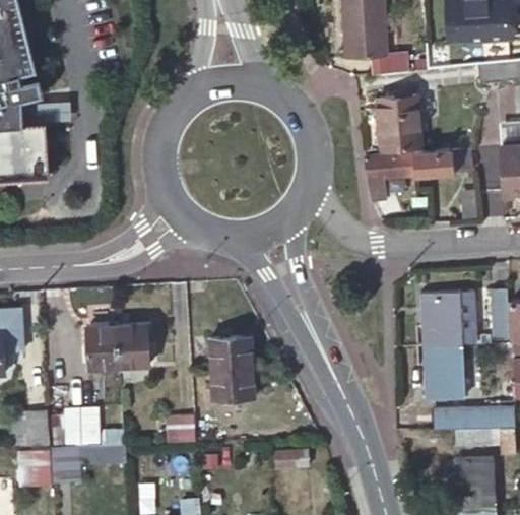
[(0,0),(0,180),(58,177),(55,124),(34,125),(31,100),(53,93),(49,77),(31,81),(29,73),(47,69),(27,0),(0,0)]
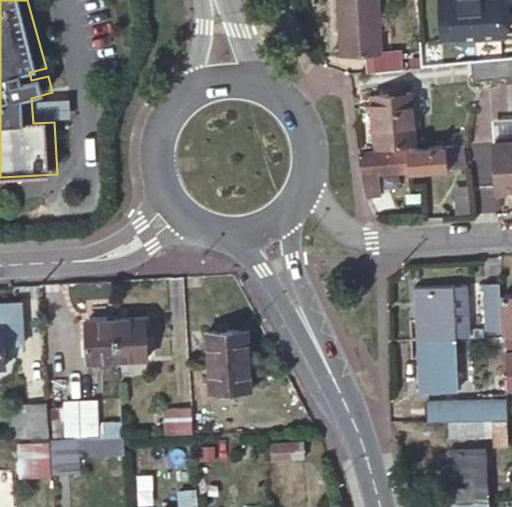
[(341,0),(344,38),(375,35),(372,0),(341,0)]
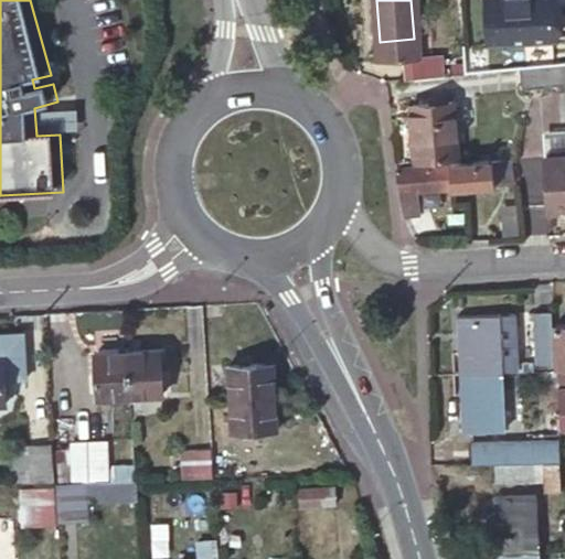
[(530,0),(480,6),(486,51),(553,44),(547,0),(530,0)]
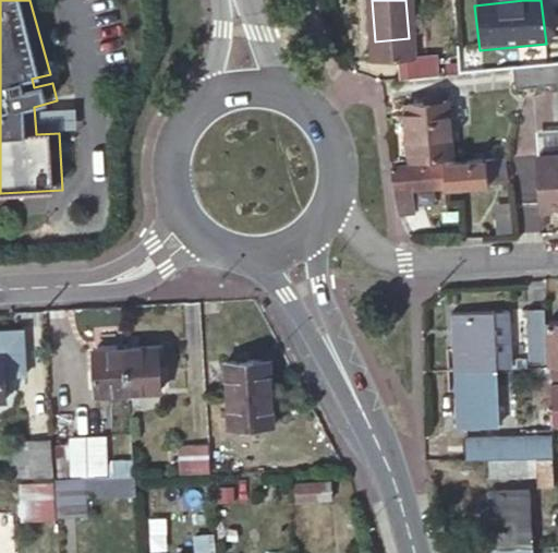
[(375,41),(377,67),(411,65),(409,38),(375,41)]
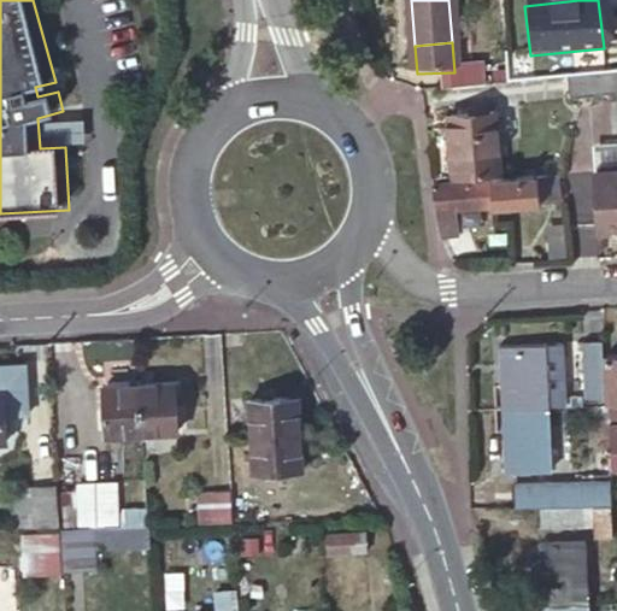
[(611,75),(563,80),(565,104),(613,99),(611,75)]
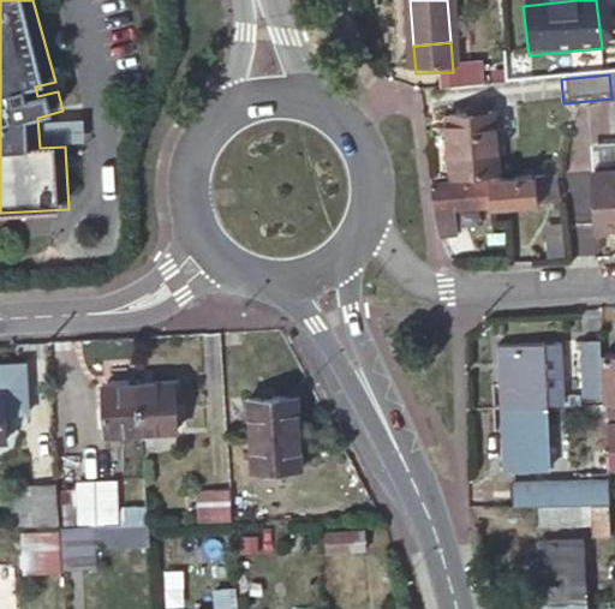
[(446,119),(451,179),(494,175),(487,115),(446,119)]
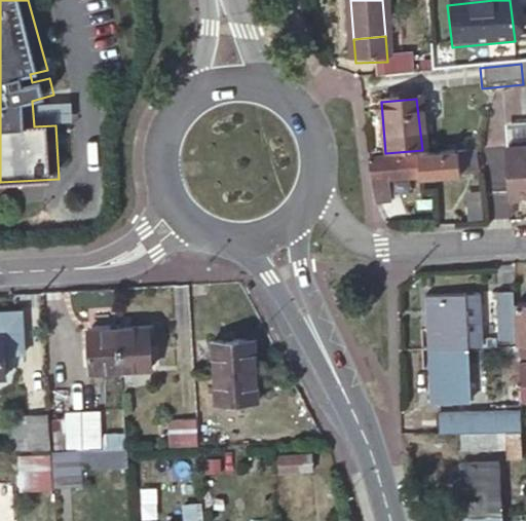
[(79,104),(33,107),(34,126),(80,123),(79,104)]
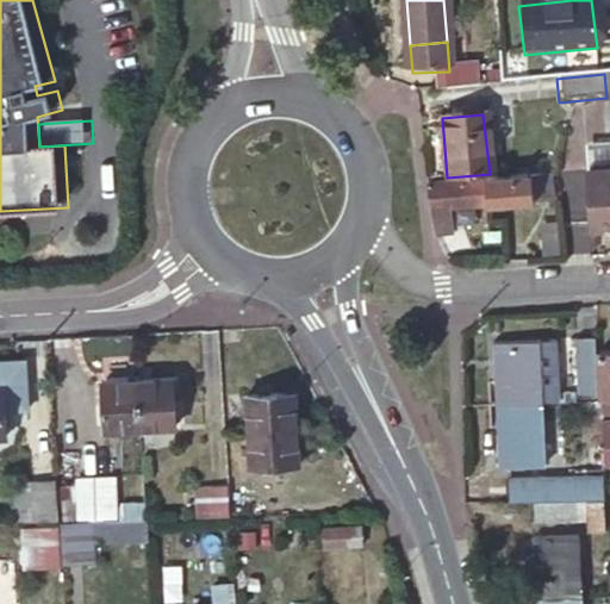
[(609,162),(609,151),(585,155),(586,166),(609,162)]
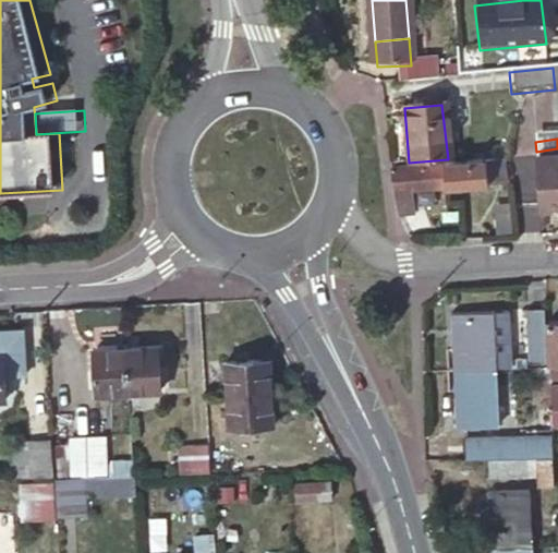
[(557,156),(557,148),(536,152),(536,159),(557,156)]
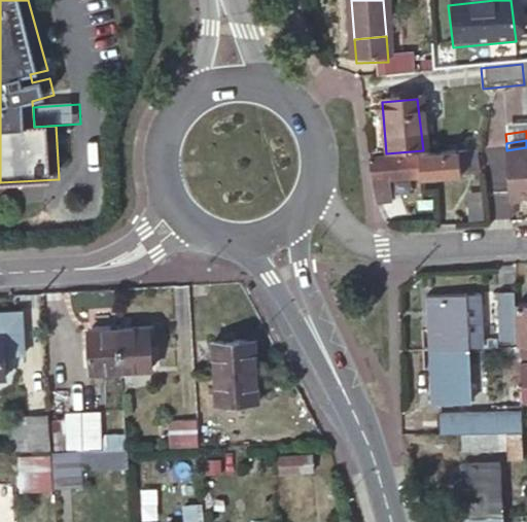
[(526,147),(506,150),(511,200),(526,198),(526,147)]
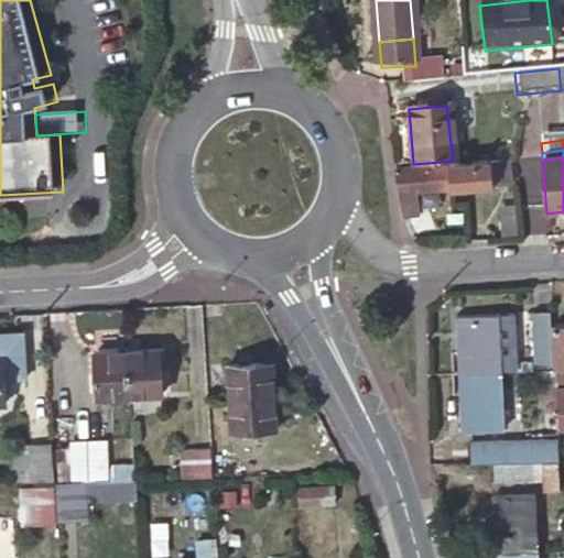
[(506,163),(447,167),(449,192),(449,195),(491,192),(491,188),(508,188),(506,163)]
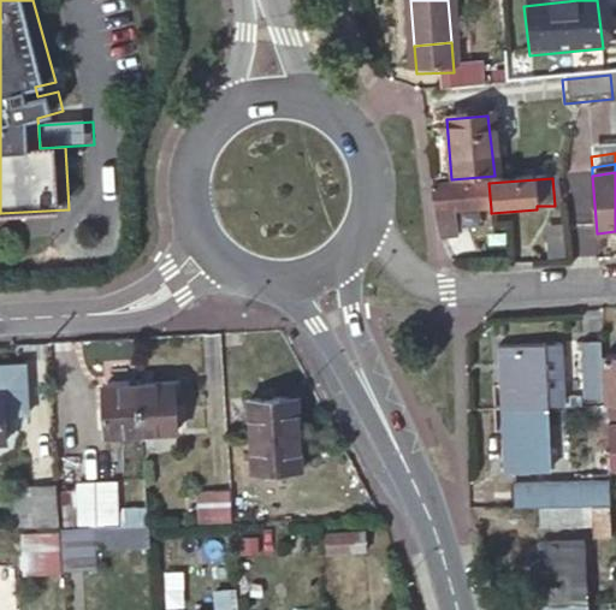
[(432,188),(434,214),(438,238),(454,237),(451,213),(491,209),(489,183),(432,188)]
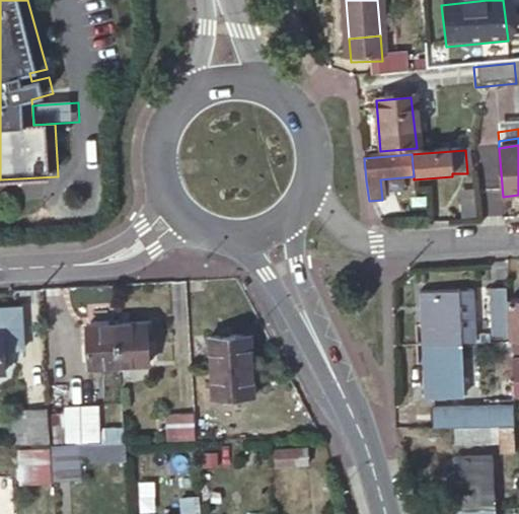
[(509,291),(491,292),(493,343),(512,342),(509,291)]
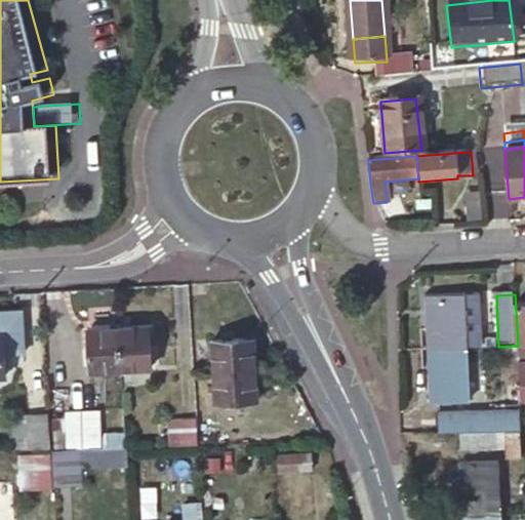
[(425,296),(427,350),(468,350),(481,349),(479,295),(425,296)]
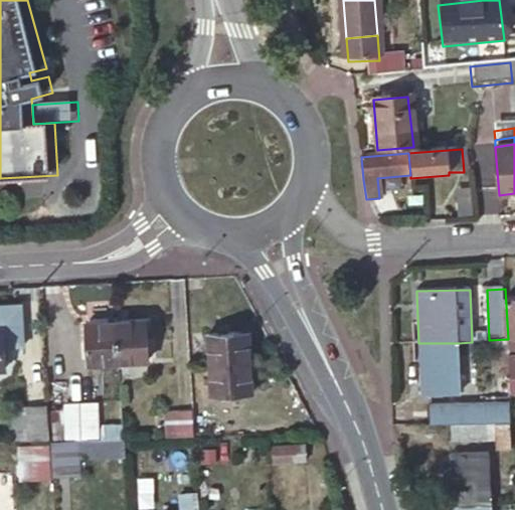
[(119,362),(148,361),(146,321),(116,323),(119,362)]
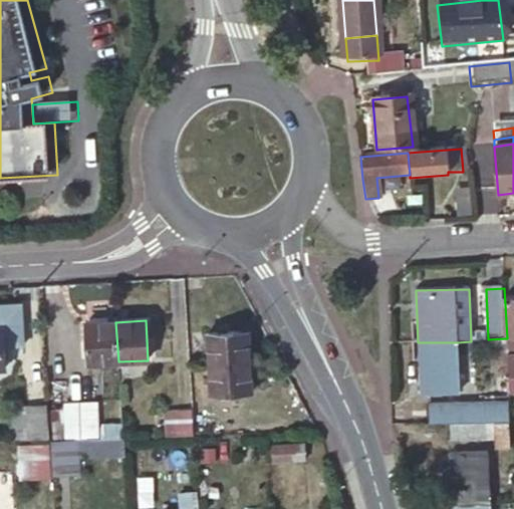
[(88,363),(118,361),(115,322),(86,323),(88,363)]
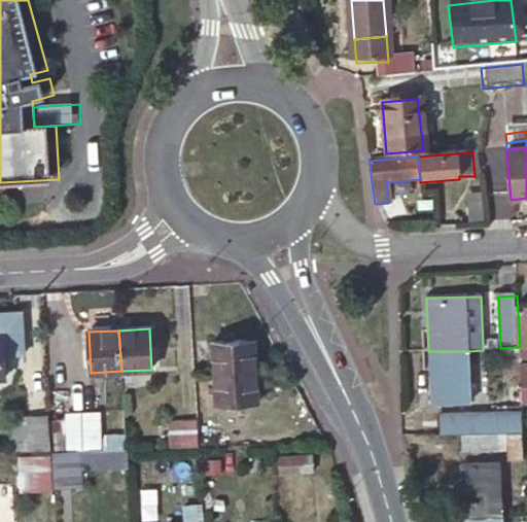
[(254,340),(213,342),(214,364),(214,375),(255,372),(254,340)]
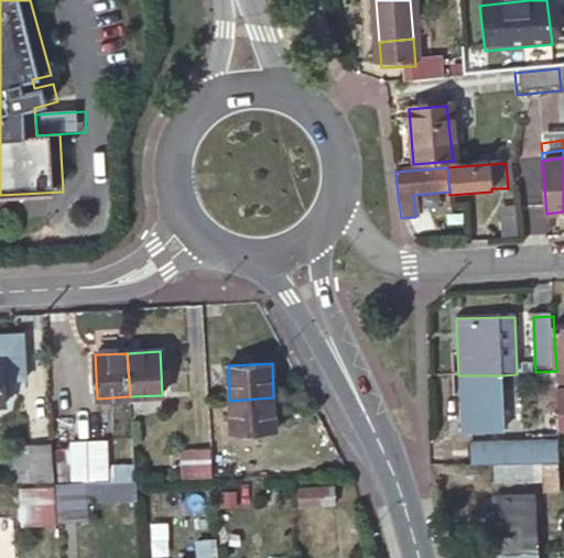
[(228,365),(210,367),(212,391),(229,390),(228,365)]
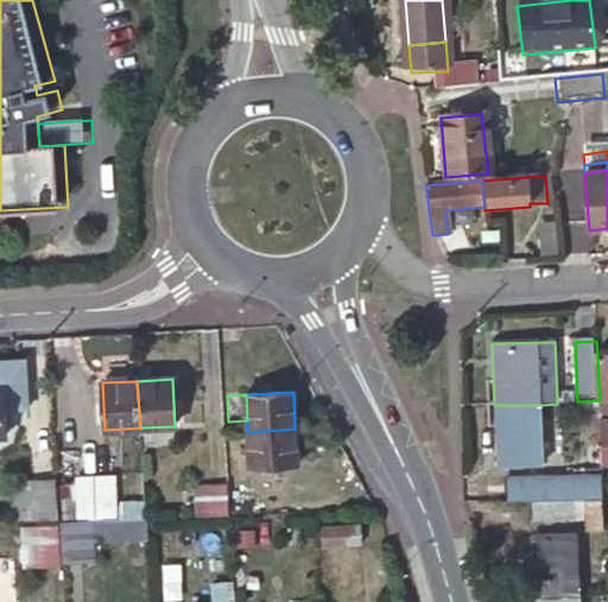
[(494,405),(495,467),(538,466),(537,423),(543,423),(542,405),(494,405)]
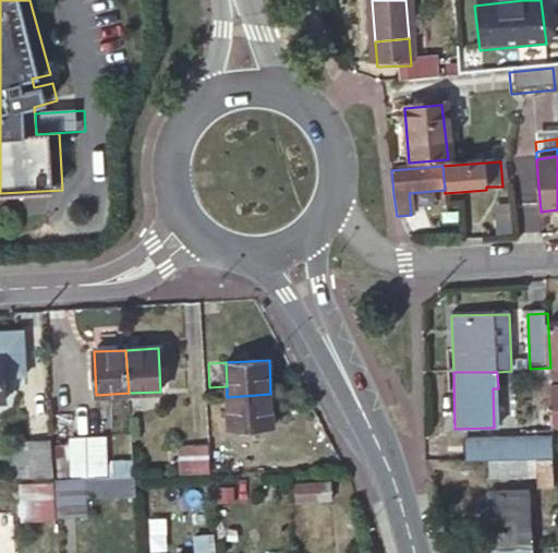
[(227,397),(228,429),(273,427),(270,394),(227,397)]
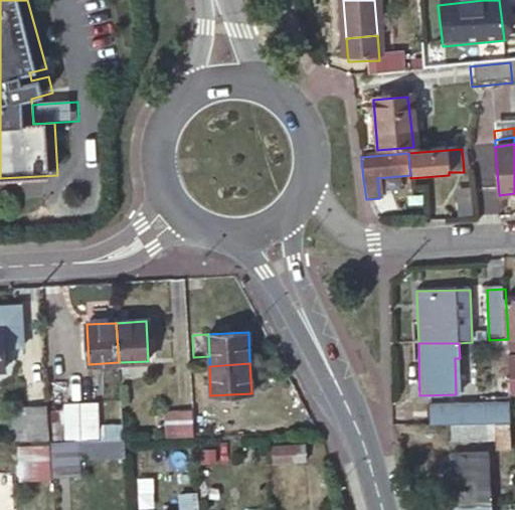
[(451,425),(488,423),(510,422),(510,403),(427,406),(428,425),(451,425)]
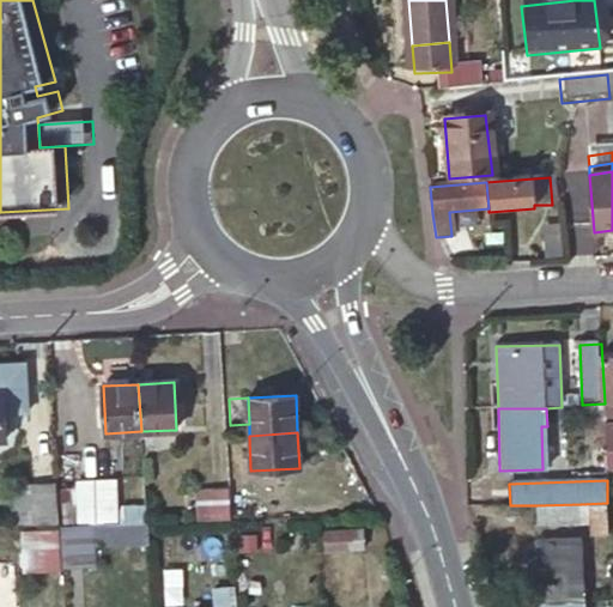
[(55,486),(31,487),(34,526),(58,526),(55,486)]
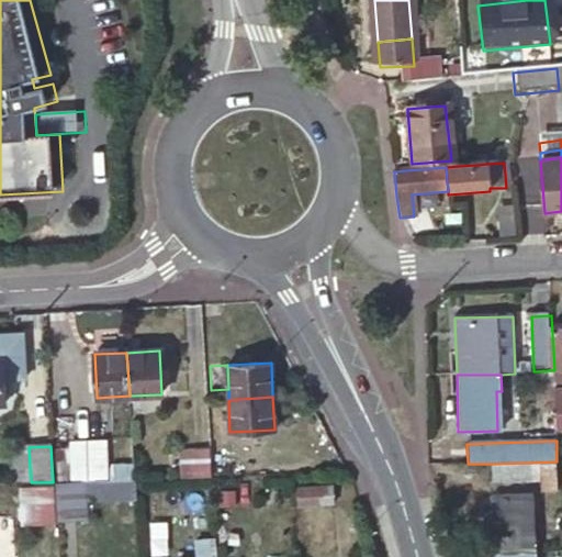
[(29,447),(4,448),(7,482),(31,482),(29,447)]
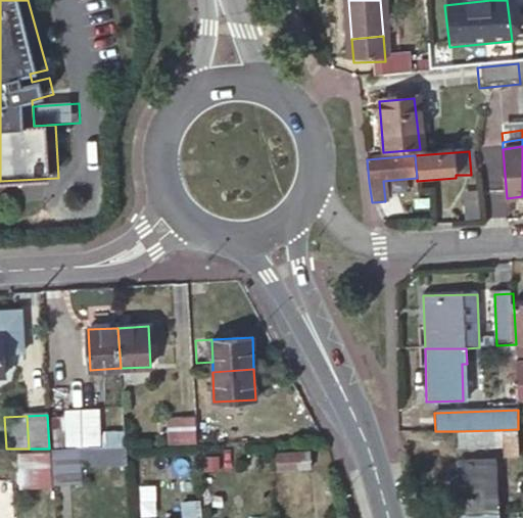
[(67,418),(53,418),(54,446),(68,446),(67,418)]
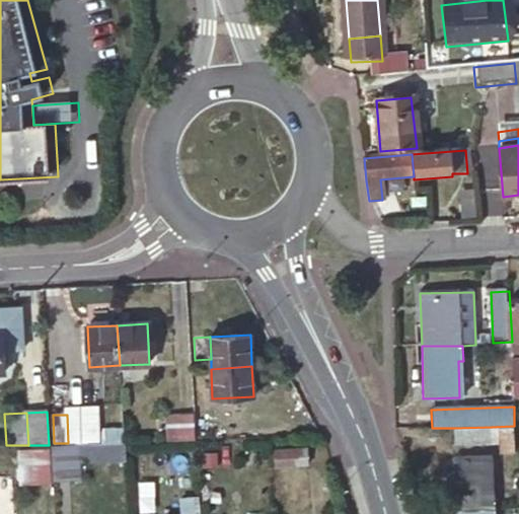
[(163,417),(165,443),(193,442),(192,416),(163,417)]
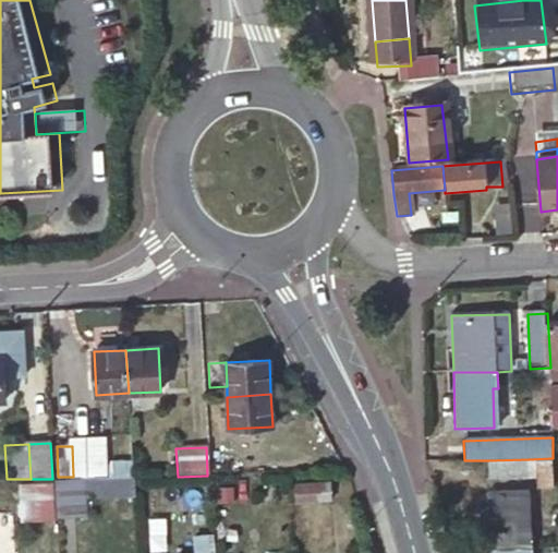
[(530,478),(529,459),(488,460),(489,479),(530,478)]
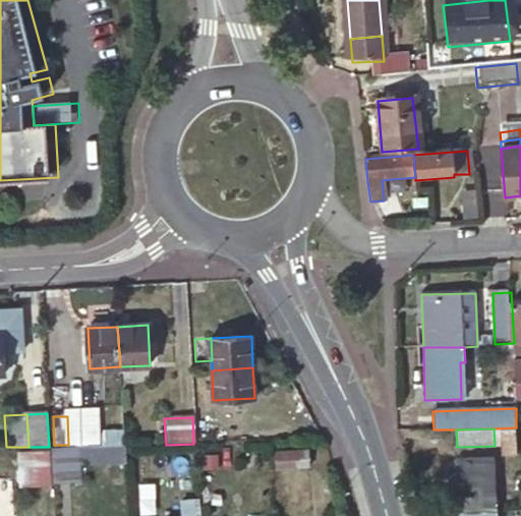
[(305,446),(271,448),(272,464),(306,462),(305,446)]
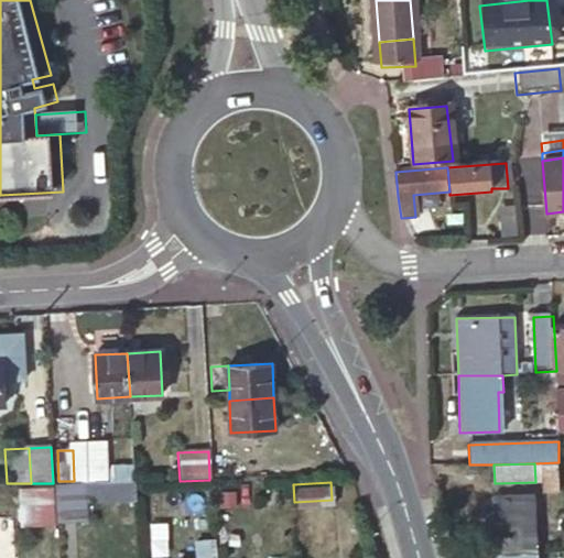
[(86,484),(55,485),(57,523),(88,522),(86,484)]
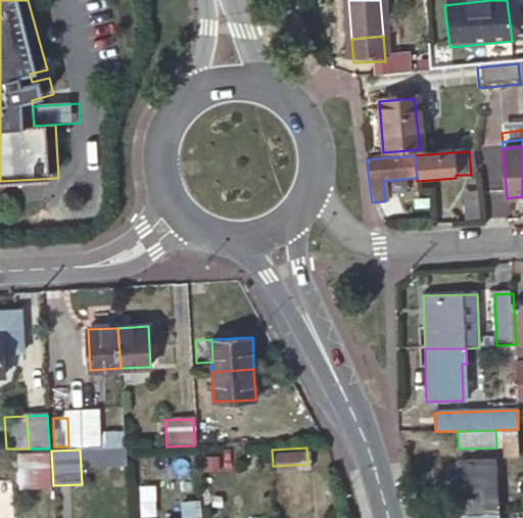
[(49,451),(16,452),(18,487),(51,486),(49,451)]
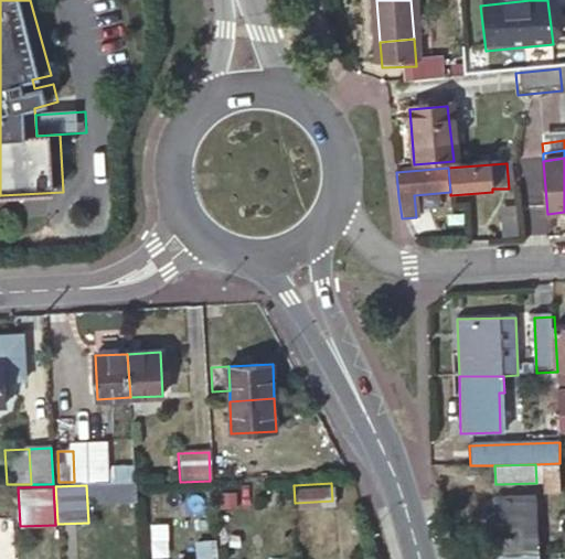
[(219,488),(220,505),(236,504),(235,487),(219,488)]
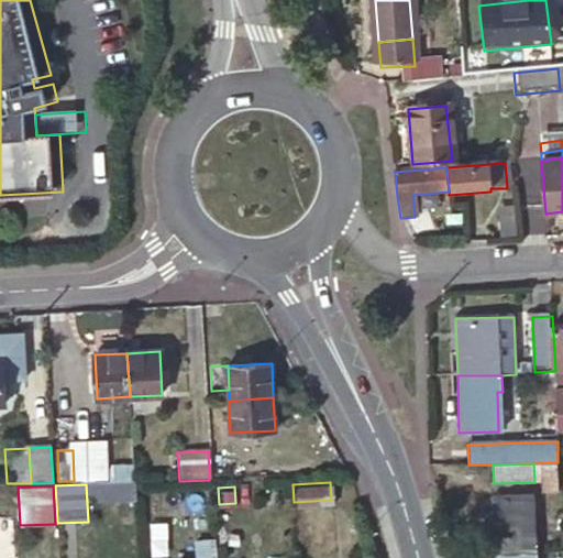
[(492,496),(494,555),(539,554),(538,535),(532,536),(530,495),(492,496)]
